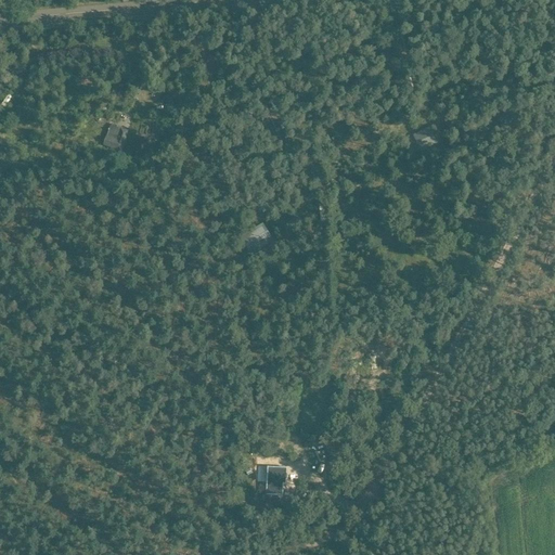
[(123,129),(121,128),(123,127),(112,123),(103,145),(114,150),(114,149),(121,151),(128,132),(123,130),(123,129)]
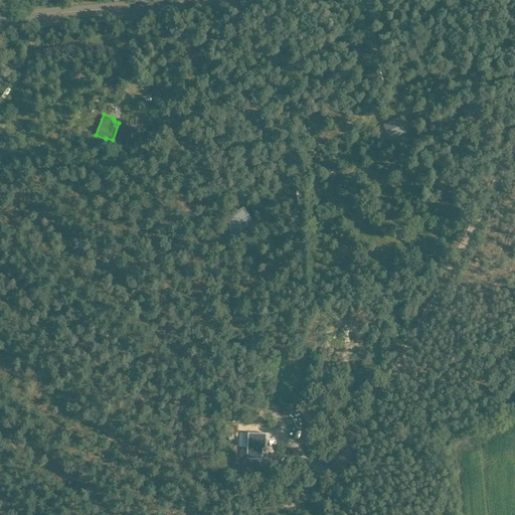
[(383,126),(390,141),(410,131),(403,116),(383,126)]
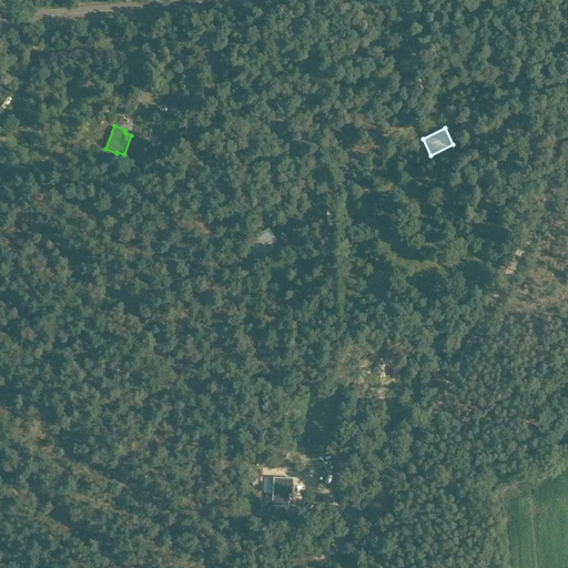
[(266,233),(249,243),(253,251),(271,241),(266,233)]
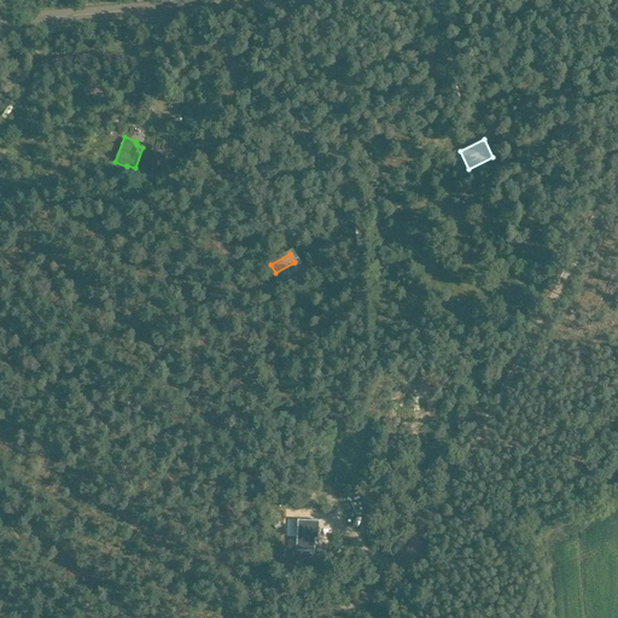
[(297,520),(296,552),(315,553),(315,540),(319,540),(320,522),(297,520)]
